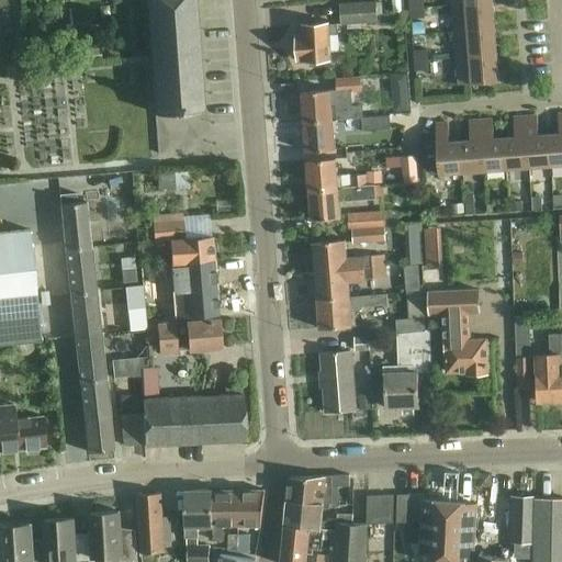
[(146,0),(147,6),(148,22),(155,113),(202,110),(193,0),(146,0)]
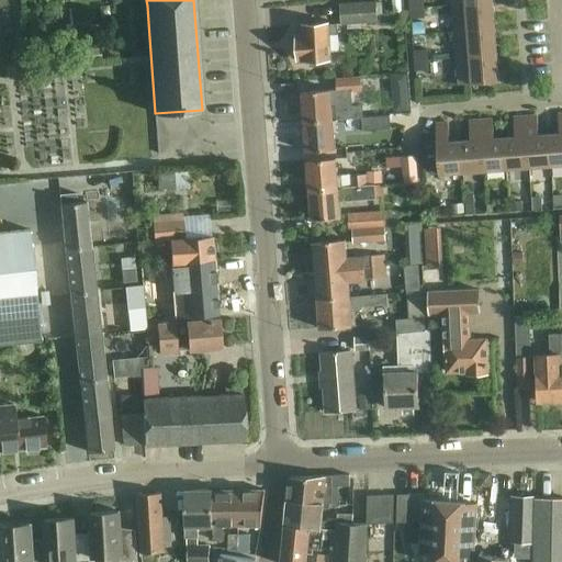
[(374,1),(340,3),(339,3),(340,23),(375,21),(374,1)]
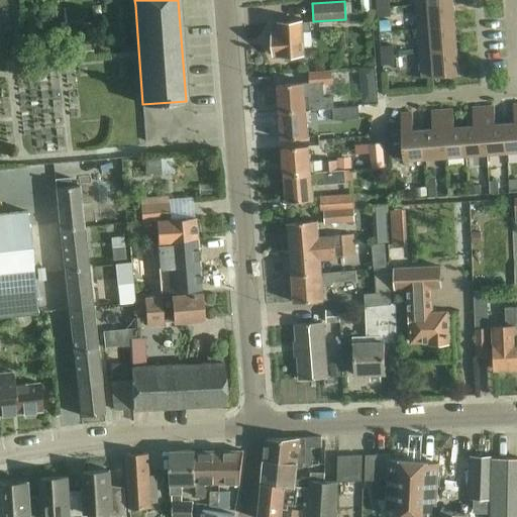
[(453,1),(415,4),(417,28),(454,25),(453,1)]
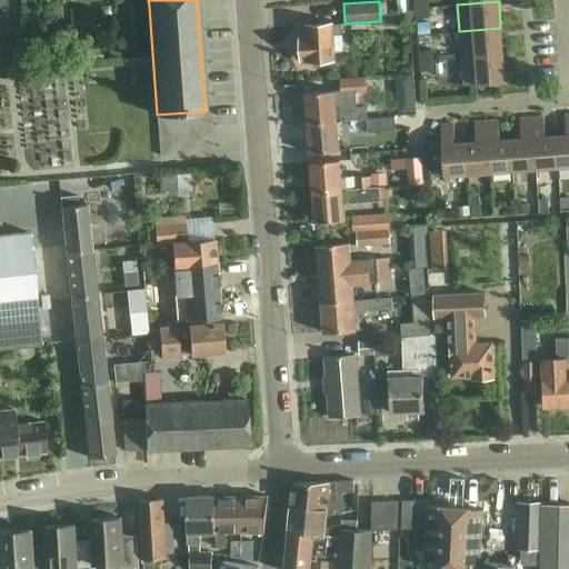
[(429,7),(415,8),(416,18),(429,17),(429,7)]
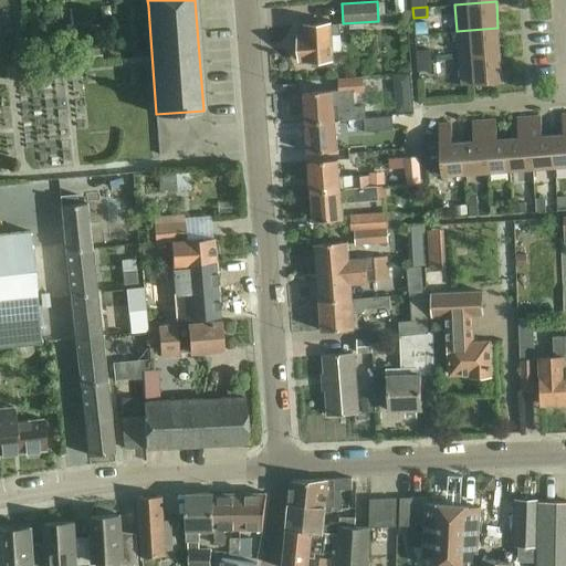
[(299,39),(296,42),(297,46),(299,51),(300,61),(312,60),(312,64),(331,62),(331,58),(332,58),(331,33),(339,33),(338,23),(329,24),(329,23),(304,24),(304,34),(297,34),(299,39)]
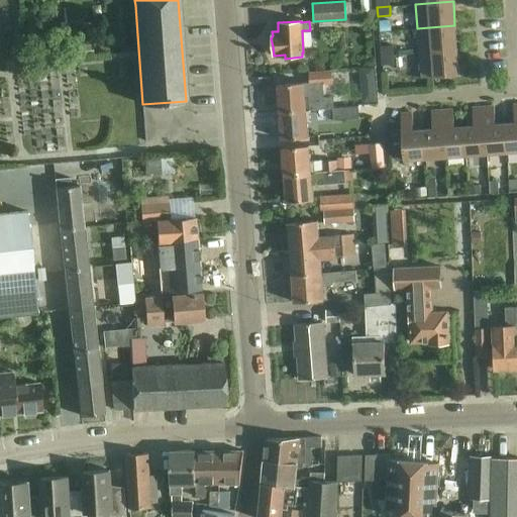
[(454,25),(417,28),(419,53),(456,49),(454,25)]
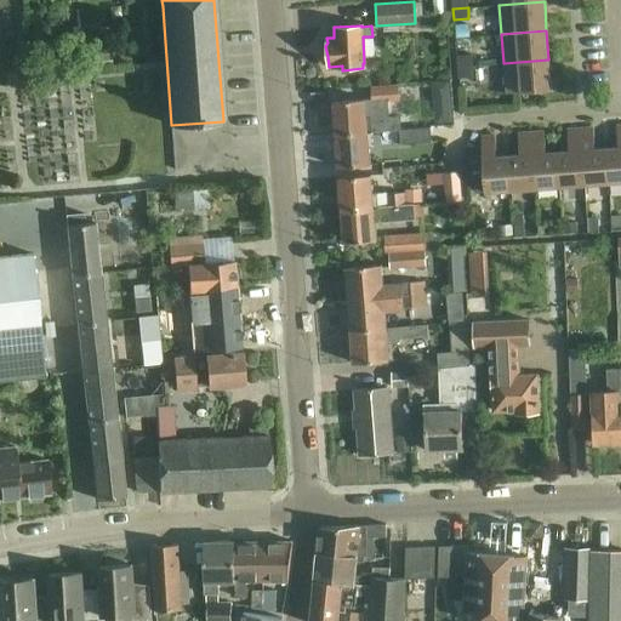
[(456,56),(457,67),(472,66),(472,55),(456,56)]
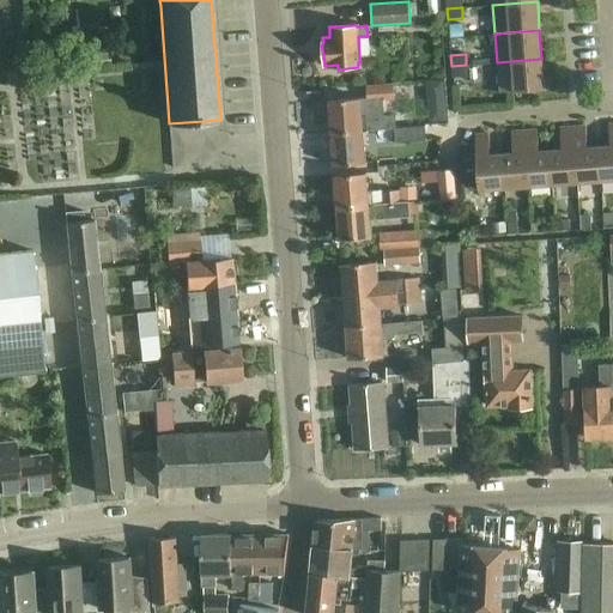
[(541,59),(497,62),(499,91),(544,89),(541,59)]
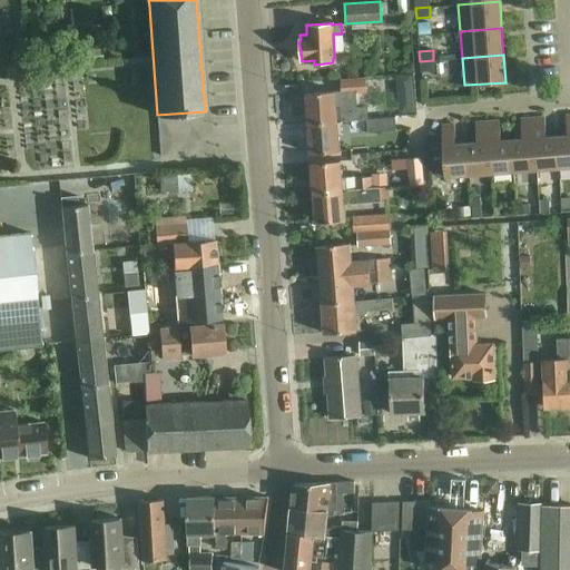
[(433,60),(420,61),(421,71),(434,70),(433,60)]
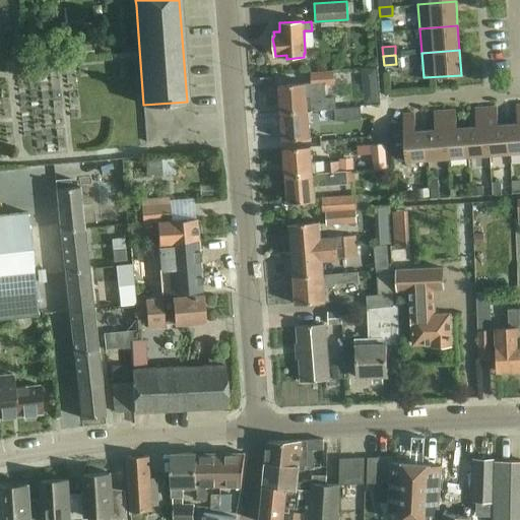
[(333,71),(311,73),(312,85),(334,83),(333,71)]
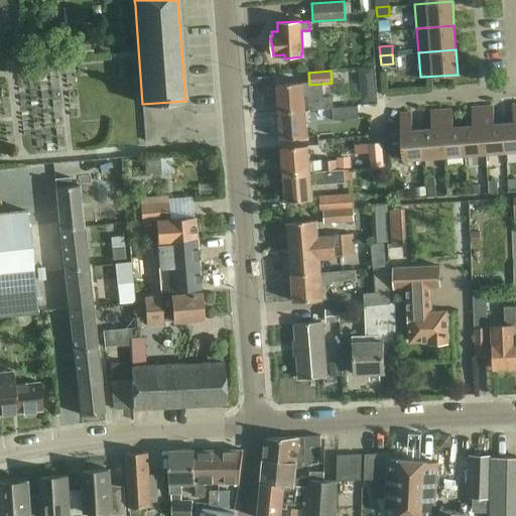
[(276,84),(278,112),(305,109),(317,109),(317,108),(344,106),(344,97),(317,99),(316,96),(304,97),(303,82),(276,84)]
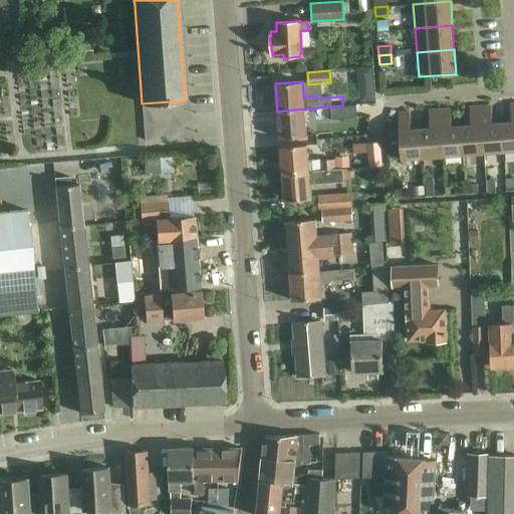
[(505,151),(513,150),(513,102),(510,103),(511,121),(502,122),(505,151)]
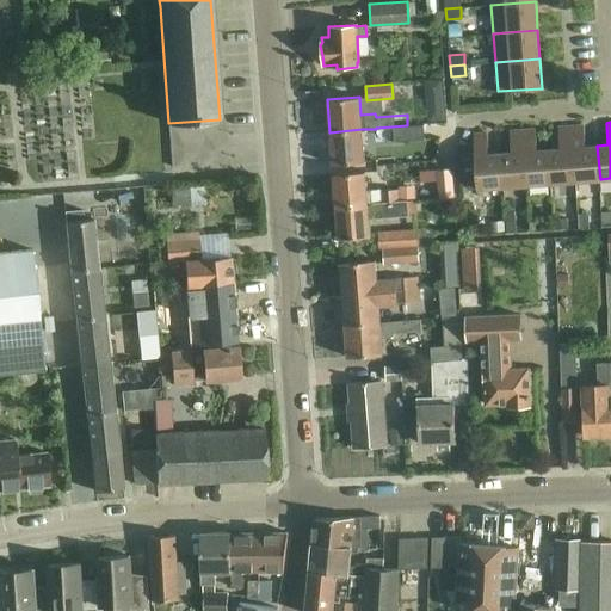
[(394,142),(424,140),(424,125),(407,127),(407,125),(376,128),(376,129),(376,140),(394,139),(394,142)]
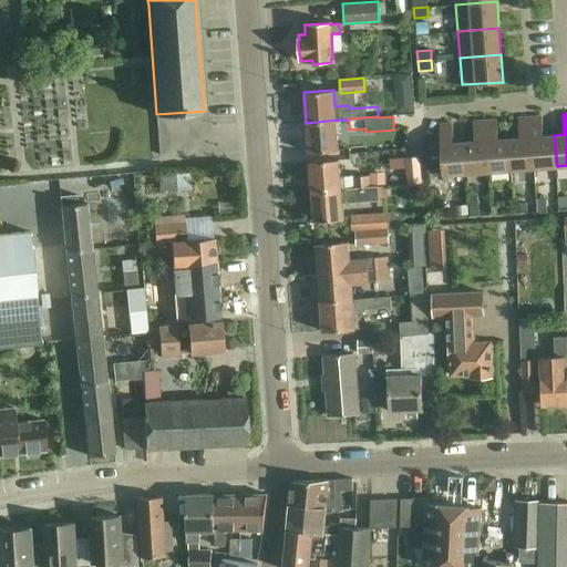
[(534,167),(557,166),(554,135),(543,135),(542,116),(529,117),(534,167)]
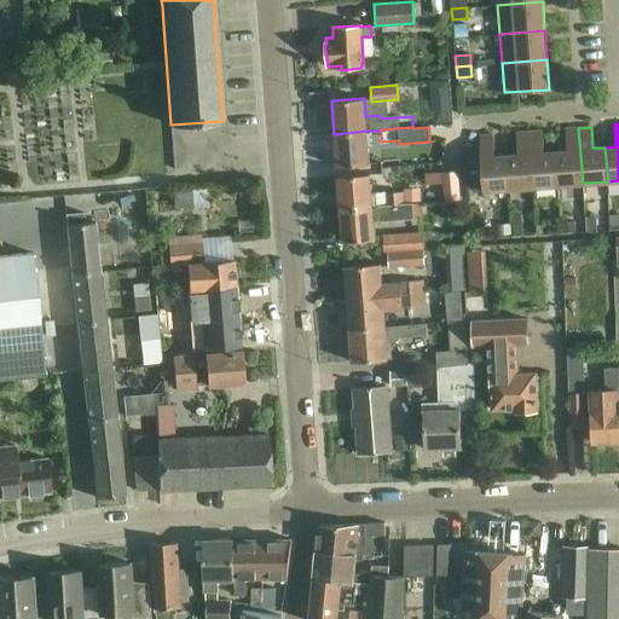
[(557,185),(583,183),(578,128),(565,128),(567,150),(555,151),(557,185)]
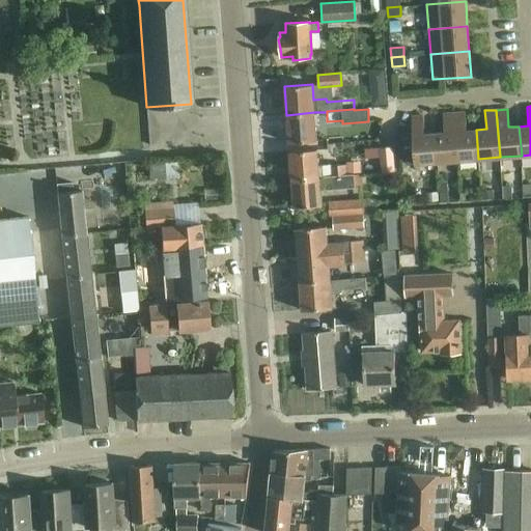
[(314,112),(286,115),(288,143),(316,140),(314,112)]
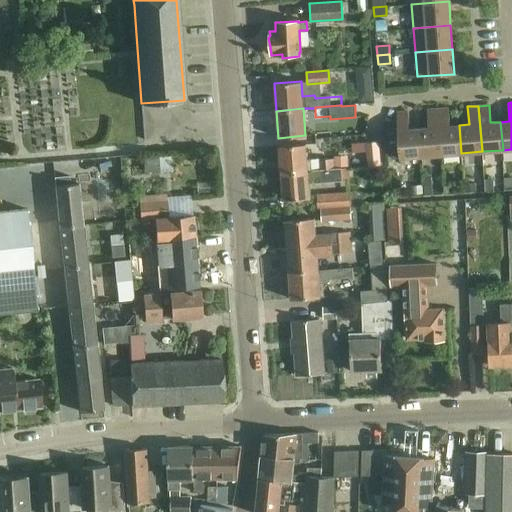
[(441,155),(461,153),(459,125),(450,125),(448,108),(437,109),(441,155)]
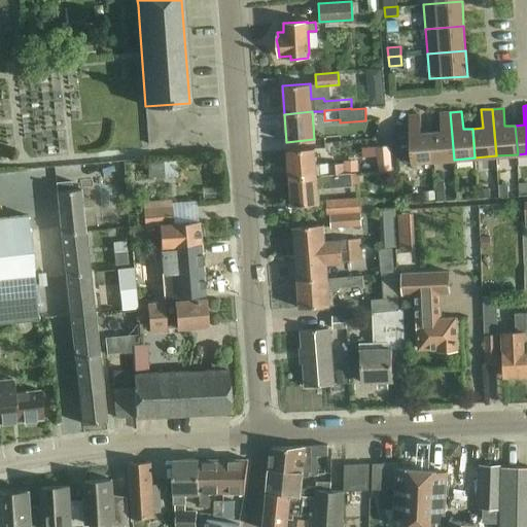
[(432,161),(454,160),(450,112),(440,113),(441,131),(430,132),(432,161)]
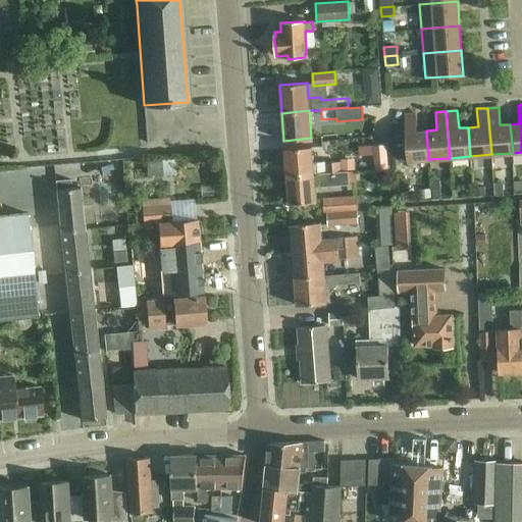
[(408,161),(428,159),(426,131),(417,132),(416,113),(404,114),(408,161)]
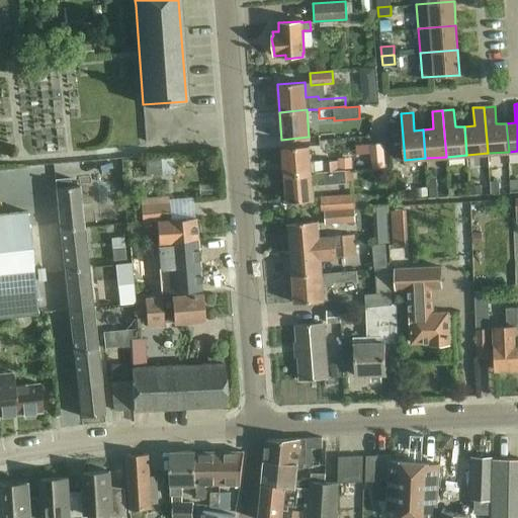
[(387,135),(389,157),(403,157),(402,134),(387,135)]
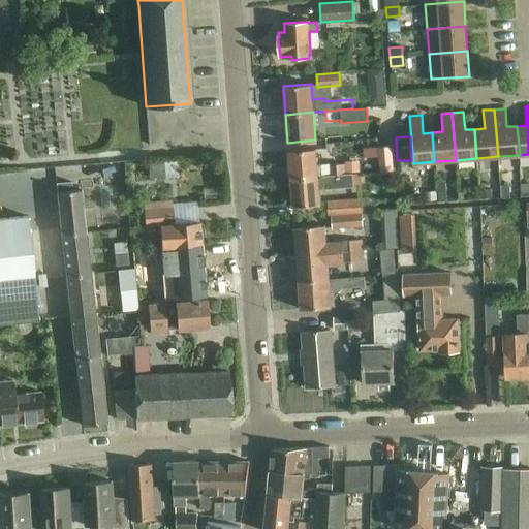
[(393,170),(391,146),(378,147),(380,172),(393,170)]
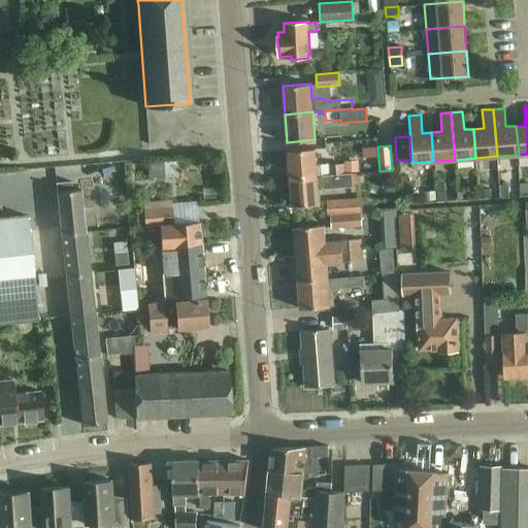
[(329,163),(317,164),(315,149),(288,151),(290,178),(318,176),(352,173),(344,173),(343,163),(329,164),(329,163)]
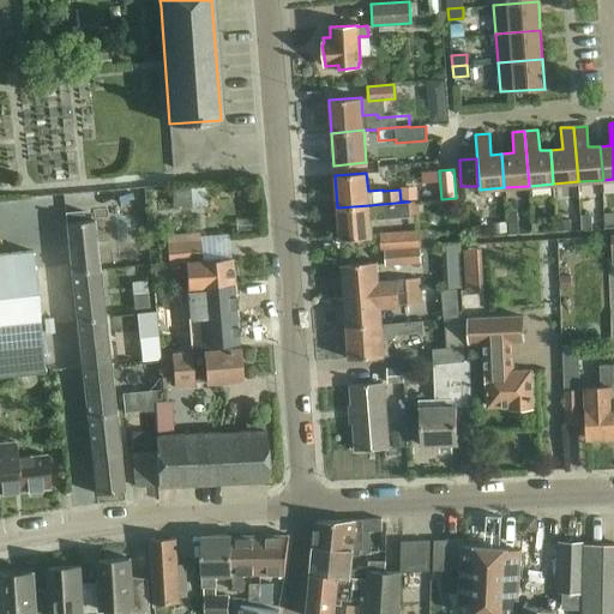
[(369,205),(337,208),(339,240),(372,238),(371,220),(410,217),(409,202),(369,205)]
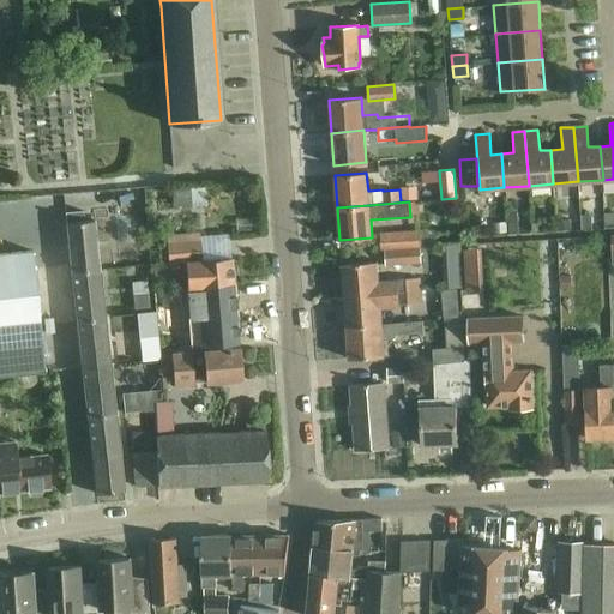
[(65,212),(71,272),(98,270),(94,221),(83,222),(82,210),(65,212)]
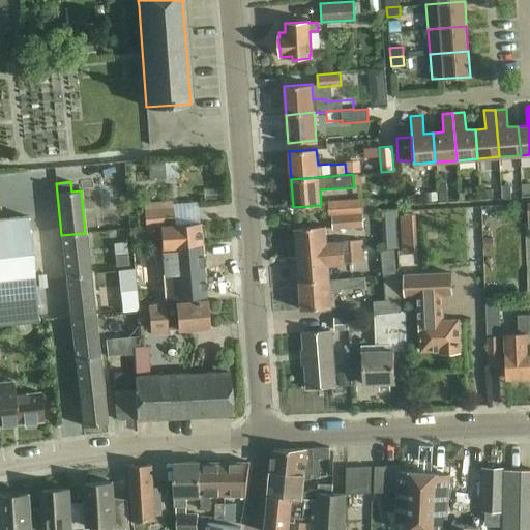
[(332,214),(362,212),(361,199),(327,202),(328,215),(332,214)]
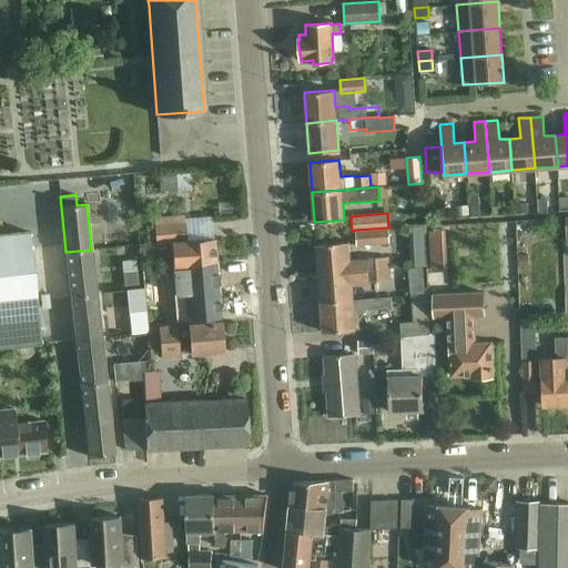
[(172,245),(174,266),(216,262),(214,240),(215,240),(214,239),(185,241),(184,225),(154,227),(155,247),(172,245)]
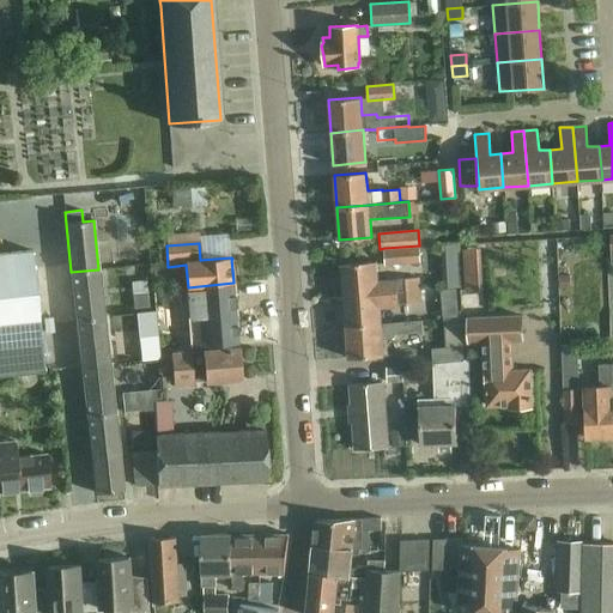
[(419,246),(384,248),(386,265),(420,262),(419,246)]
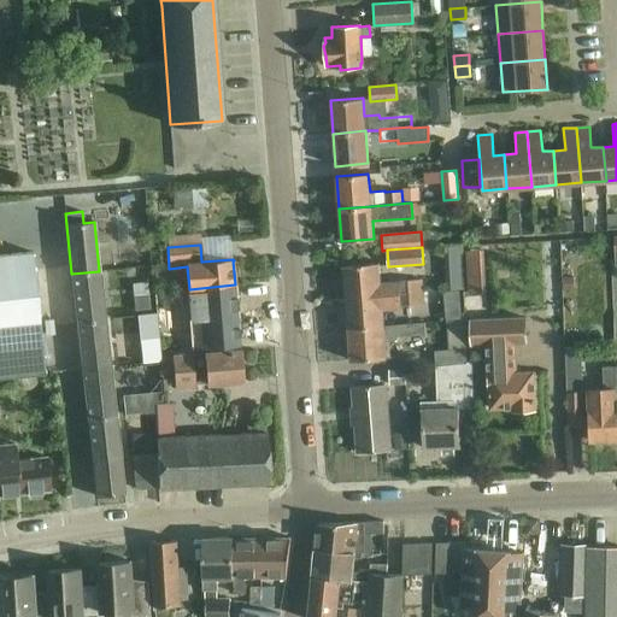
[(0,256),(0,374),(45,369),(33,252),(0,256)]
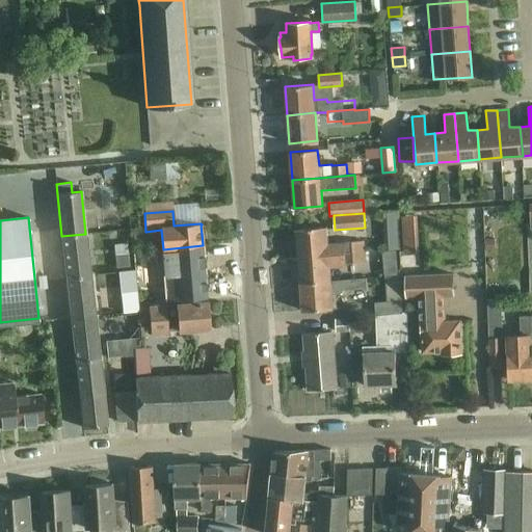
[(417,219),(420,250),(439,249),(436,217),(417,219)]
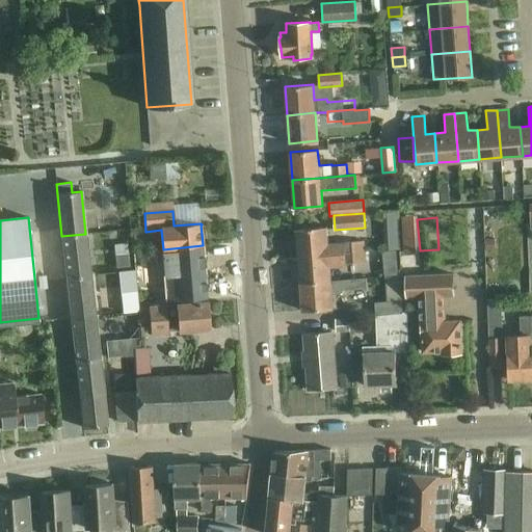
[(364,240),(327,243),(326,227),(296,229),(298,256),(364,250),(364,240)]
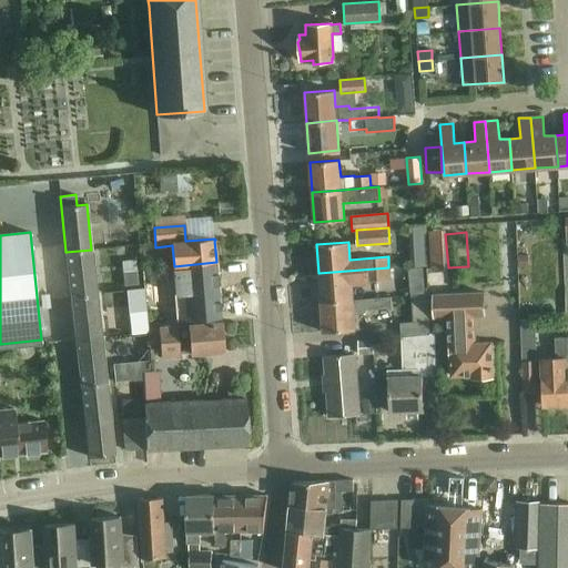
[(425,243),(427,274),(446,273),(444,242),(425,243)]
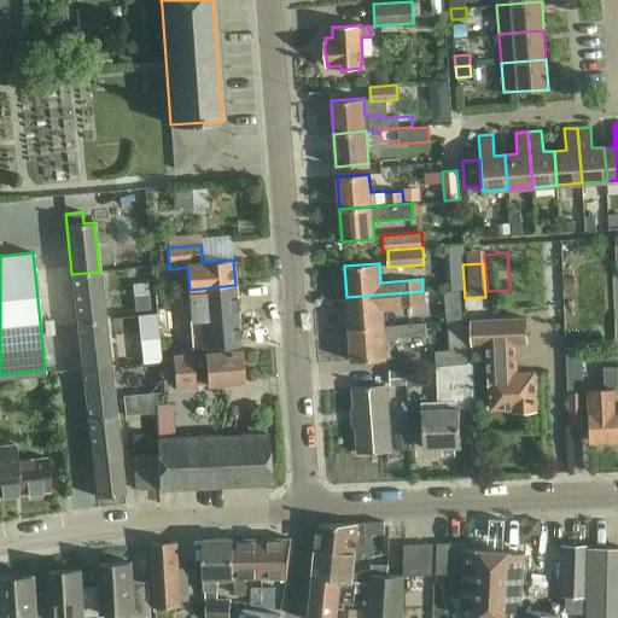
[(71,274),(76,324),(105,320),(99,272),(71,274)]
